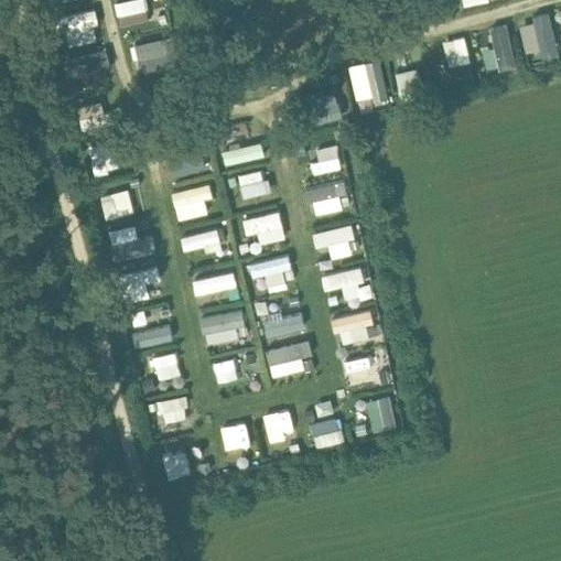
[(117,0),(120,25),(147,23),(143,0),(117,0)]
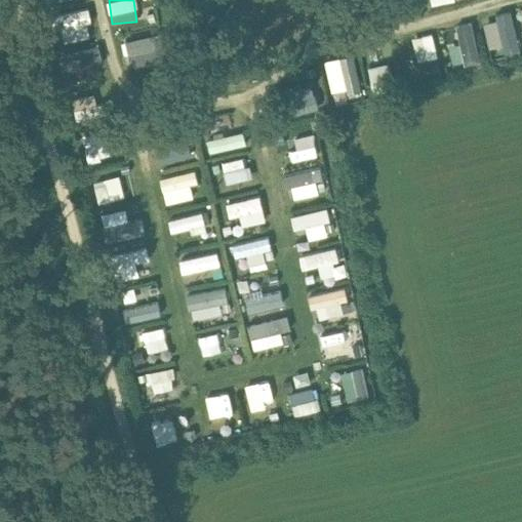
[(507,55),(519,54),(514,13),(495,15),(496,23),(485,24),(488,49),(506,47),(507,55)]
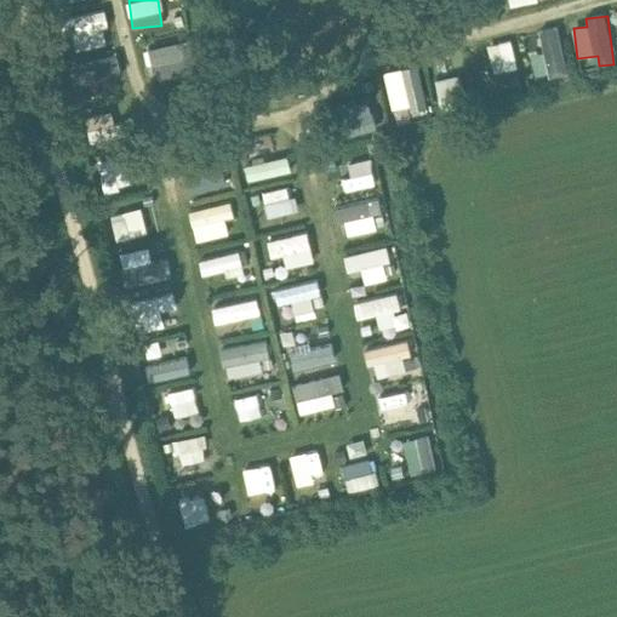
[(530,56),(535,80),(569,73),(559,27),(536,32),(541,55),(530,56)]
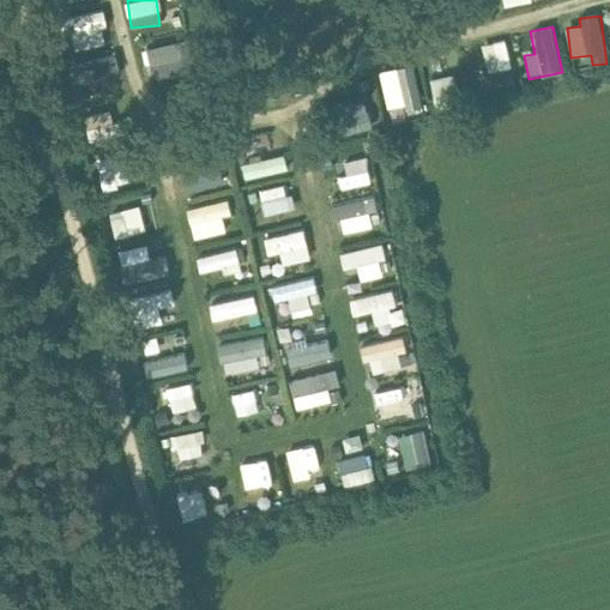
[(506,42),(481,47),(485,76),(511,71),(506,42)]
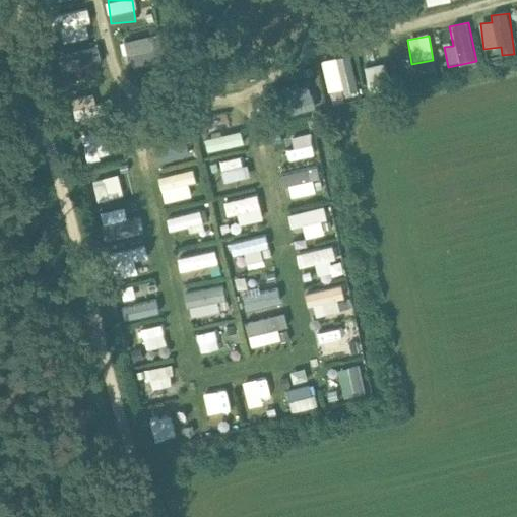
[(322,67),(340,66),(341,95),(352,95),(351,58),(322,60),(322,67)]
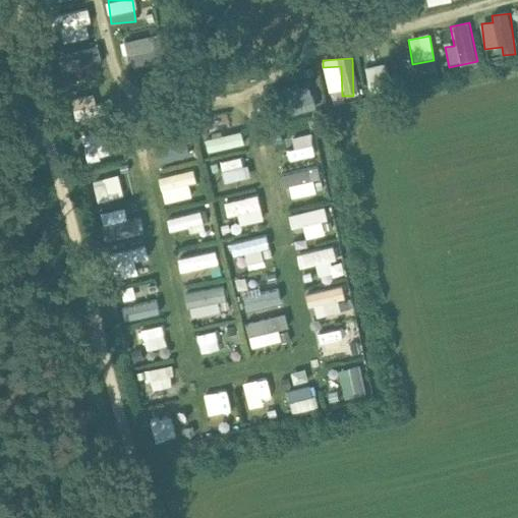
[(208,154),(243,145),(240,131),(205,140),(208,154)]
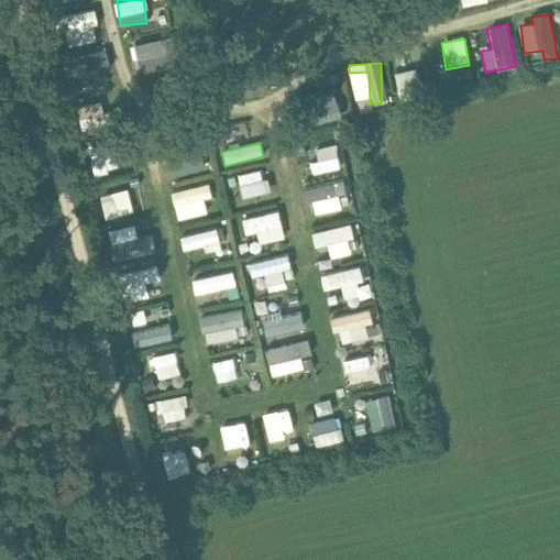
[(201,144),(164,146),(165,174),(202,171),(201,144)]
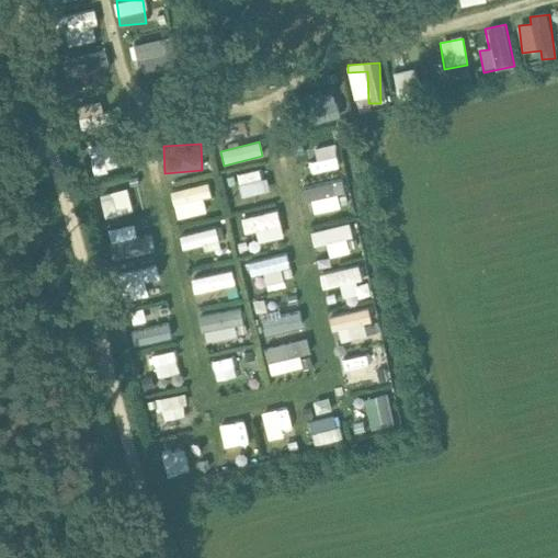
[(308,149),(311,173),(339,170),(336,146),(308,149)]
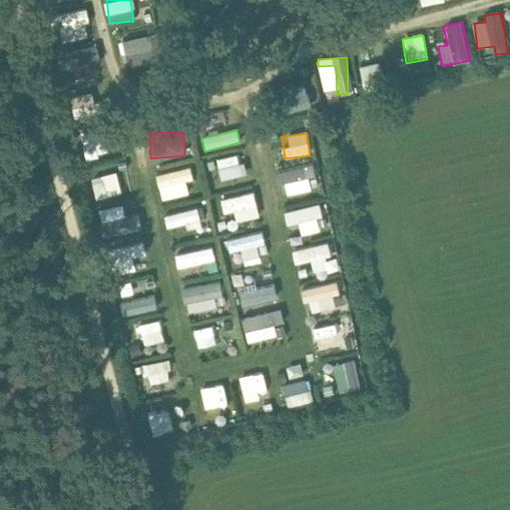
[(79,155),(100,156),(101,135),(80,135),(79,155)]
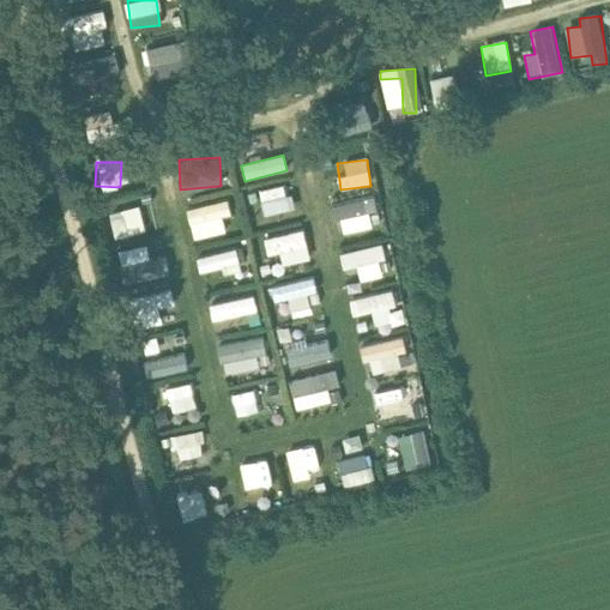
[(261,217),(291,213),(288,186),(258,189),(261,217)]
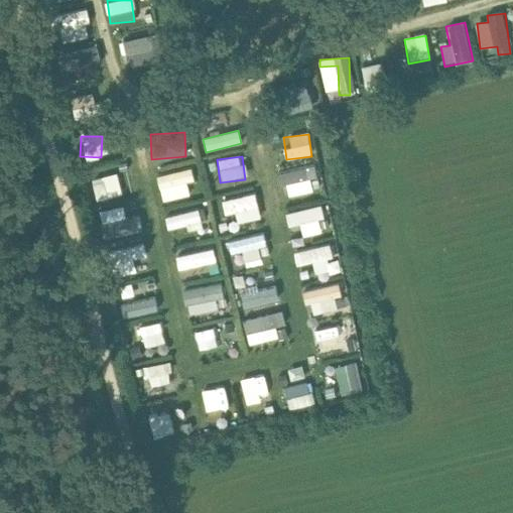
[(172,160),(160,161),(161,195),(191,194),(189,162),(172,163),(172,160)]
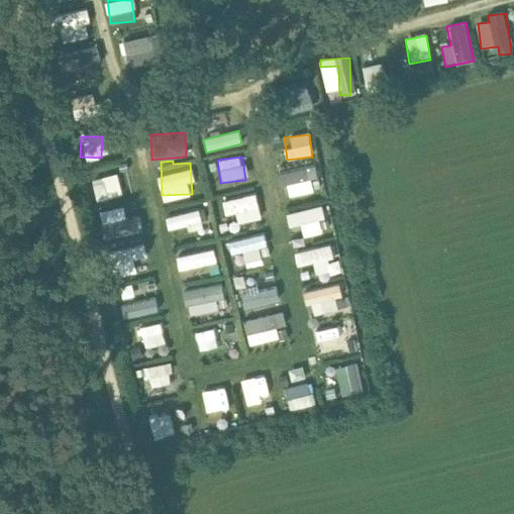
[(308,167),(278,175),(285,200),(315,192),(308,167)]
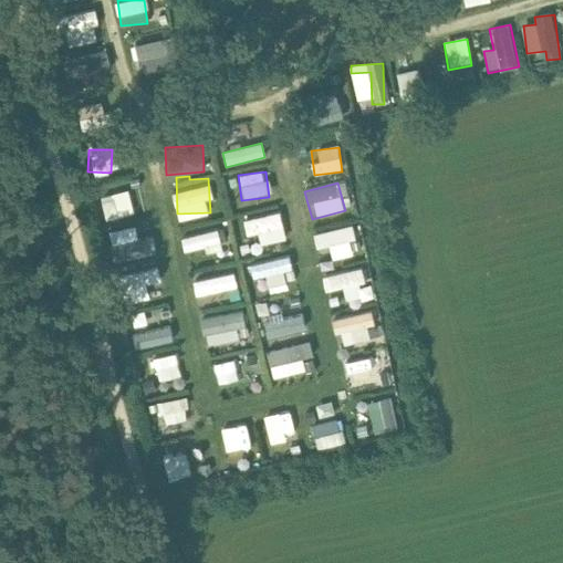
[(125,188),(92,196),(97,223),(132,216),(125,188)]
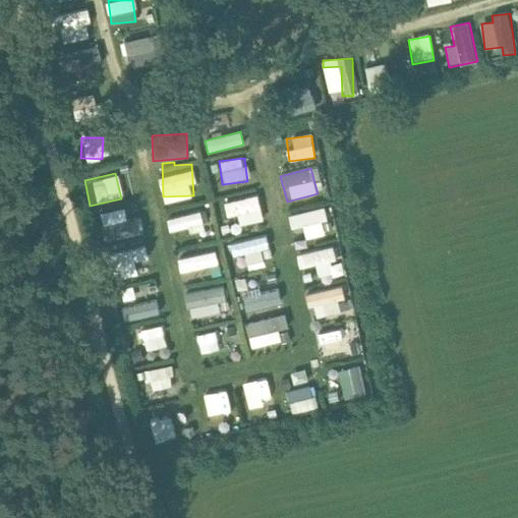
[(223,204),(230,230),(264,221),(256,194),(223,204)]
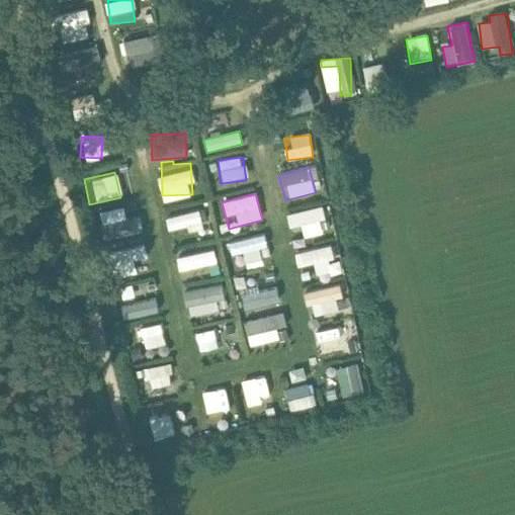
[(105,239),(136,230),(129,205),(98,215),(105,239)]
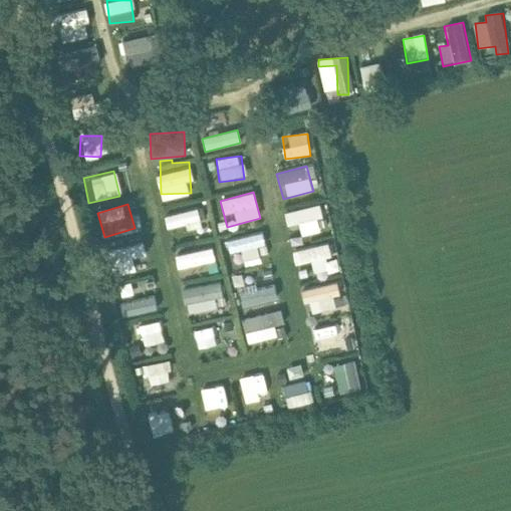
[(287,228),(296,225),(301,244),(327,237),(318,204),(283,213),(287,228)]
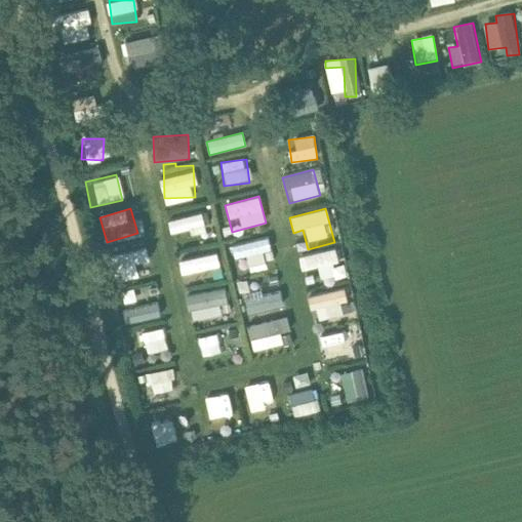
[(169,237),(205,226),(201,212),(165,224),(169,237)]
